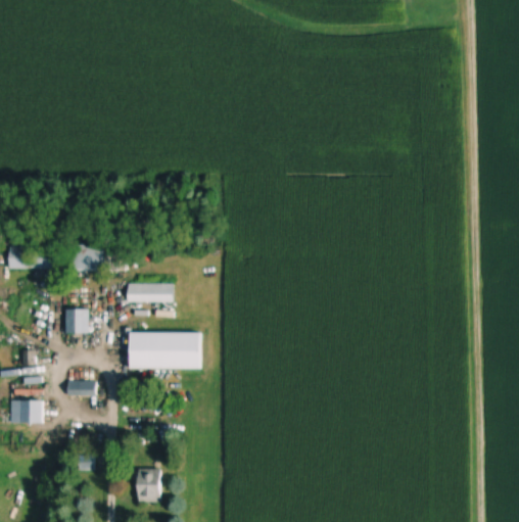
[(103,270),(103,244),(72,244),(72,270),(103,270)]
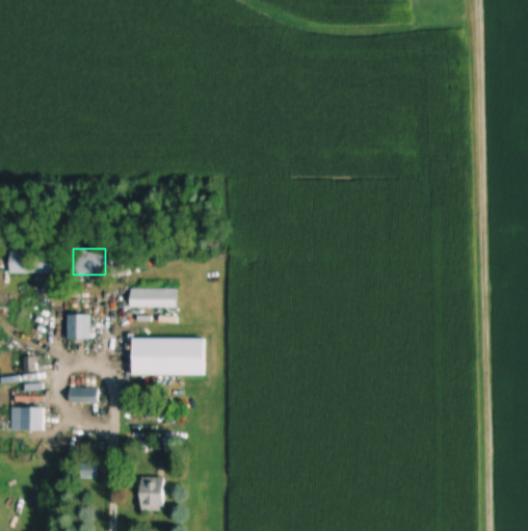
[(8,273),(53,273),(53,249),(8,249),(8,273)]
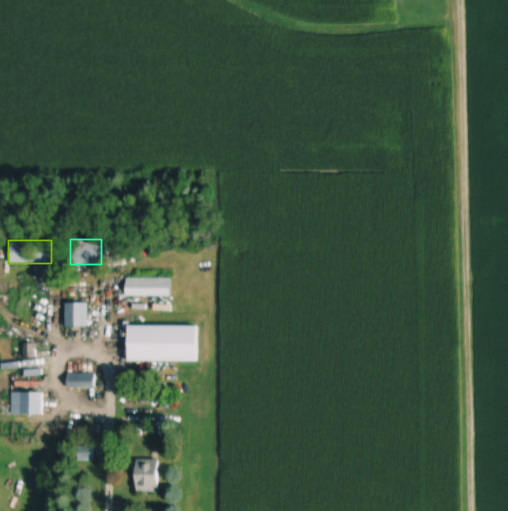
[(124,277),(124,295),(170,295),(170,277),(124,277)]
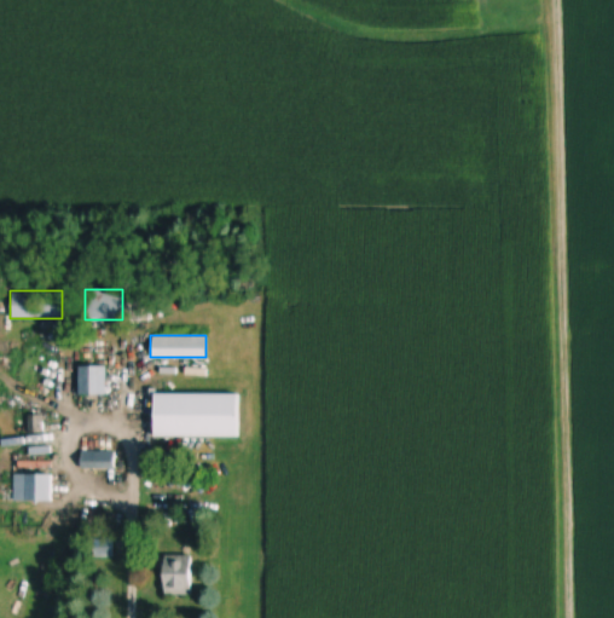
[(104,365),(77,365),(77,394),(104,394),(104,365)]
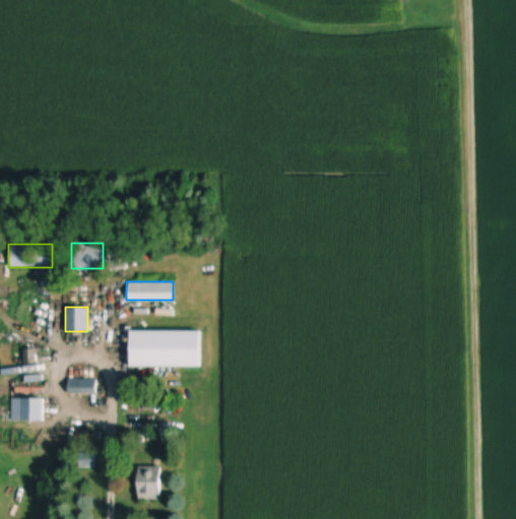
[(201,330),(130,330),(130,367),(201,367),(201,330)]
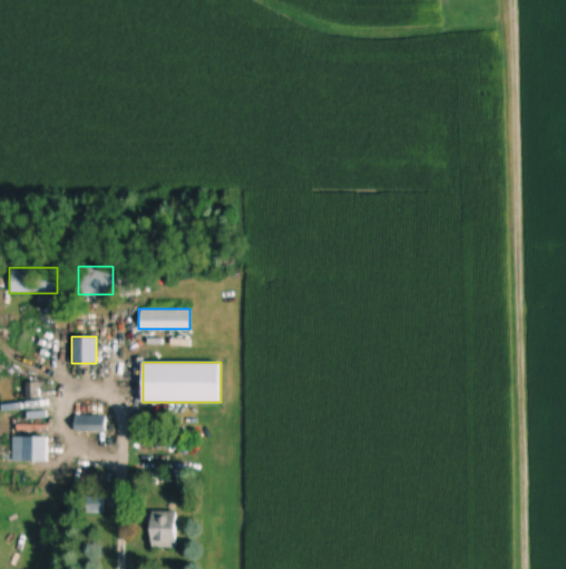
[(105,431),(105,414),(74,414),(74,431),(105,431)]
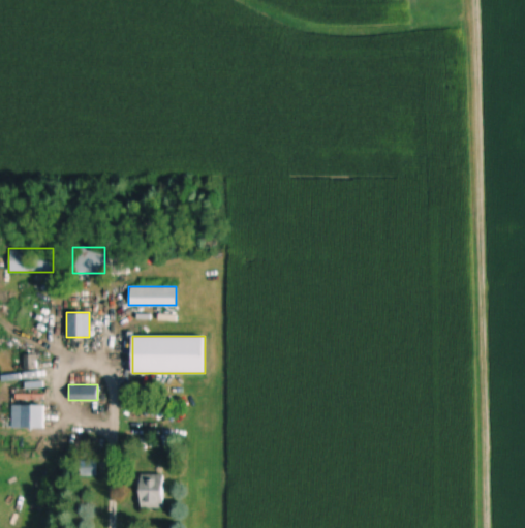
[(10,428),(44,428),(44,404),(10,404),(10,428)]
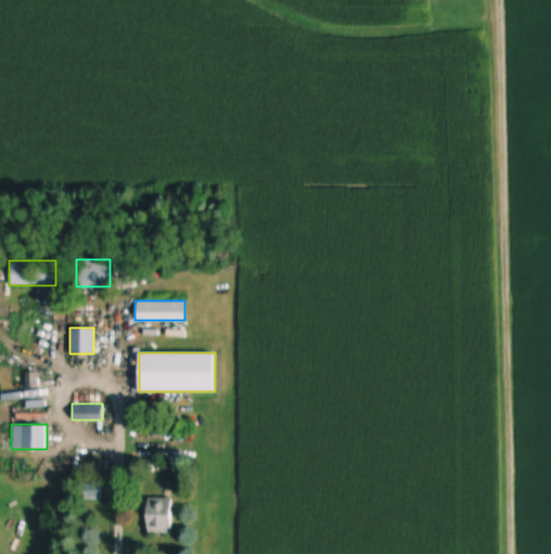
[(148,532),(173,532),(173,497),(148,497),(148,532)]
